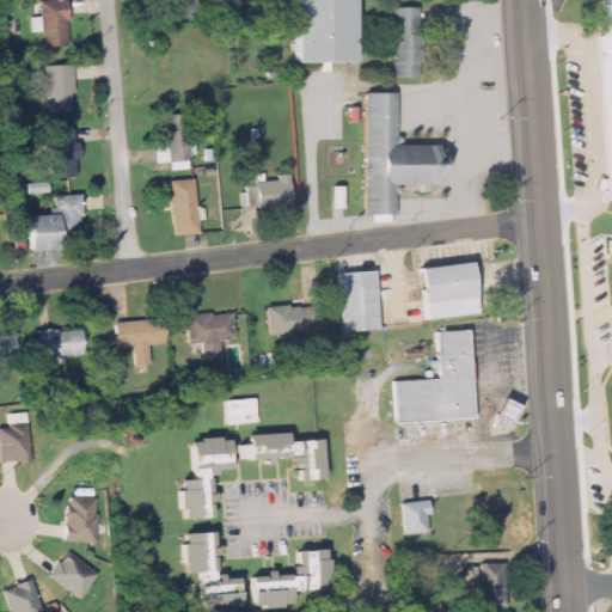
[(30,18),(31,34),(42,32),(43,48),(68,47),(66,0),(38,1),(40,17),(30,18)]
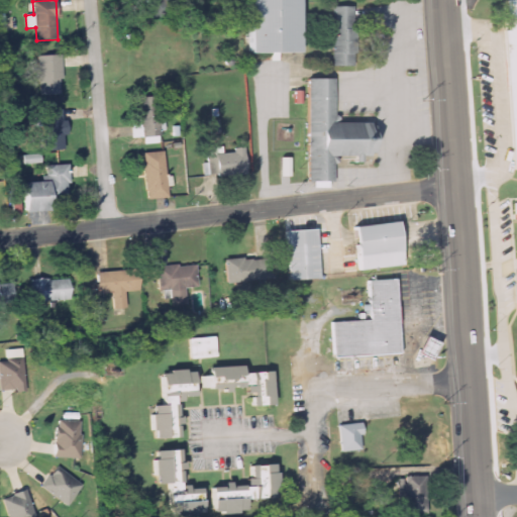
[(168,0),(146,0),(146,17),(168,17),(168,0)]
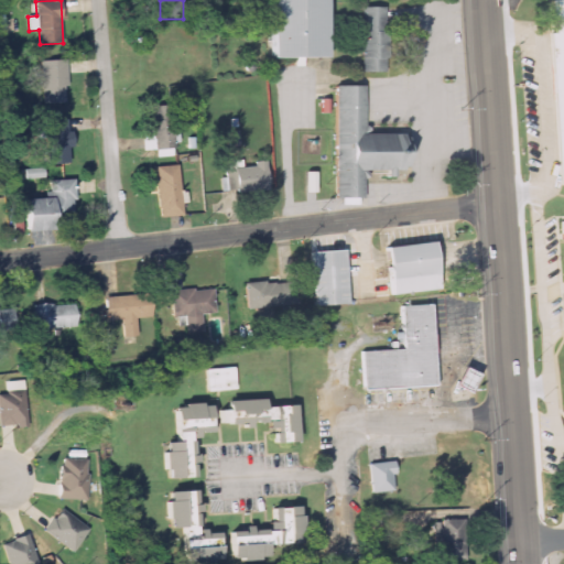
[(270,0),(323,0),(325,58),(271,60),(270,0)]
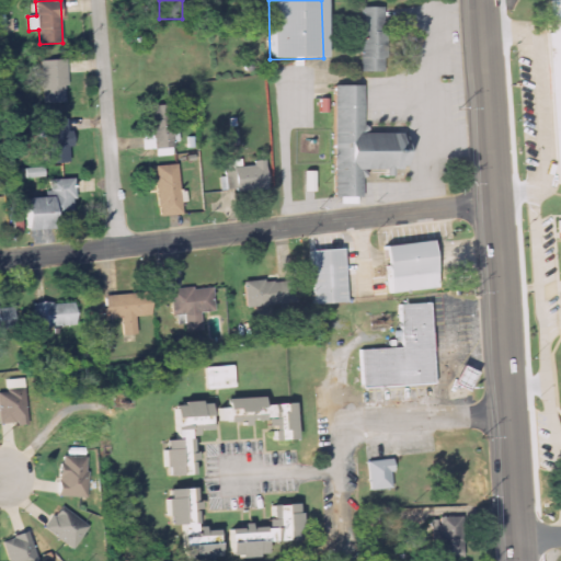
[(547,2),(557,2),(557,8),(560,7),(560,185),(554,186),(544,34),(549,33),(547,2)]
